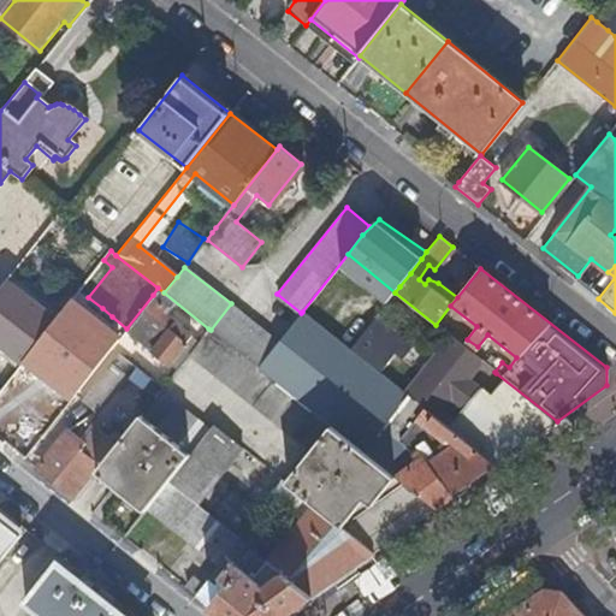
[(0,345),(22,362),(36,343),(54,321),(4,282),(0,285),(0,345)]
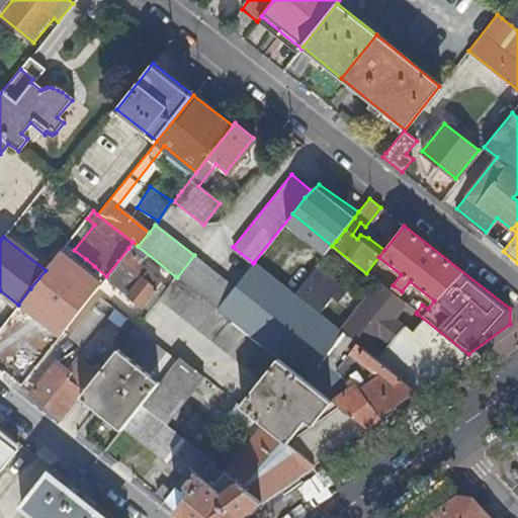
[(68,248),(65,246),(46,270),(30,288),(44,299),(71,265),(67,261),(71,256),(66,252),(68,248)]
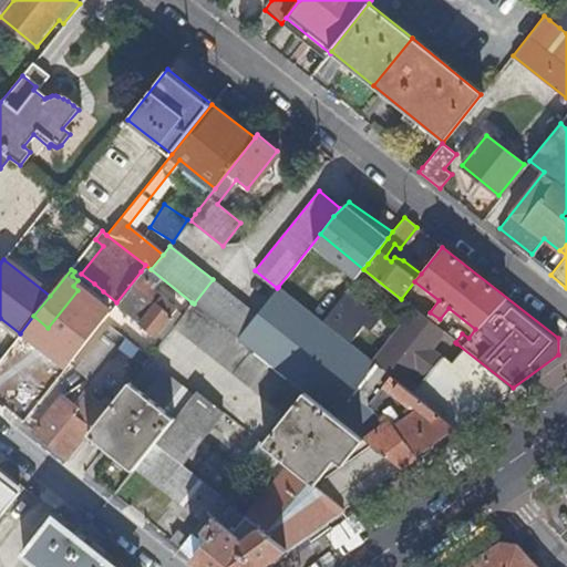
[(369,358),(409,306),(401,299),(363,269),(344,292),(379,319),(368,331),(362,327),(349,342),(369,358)]
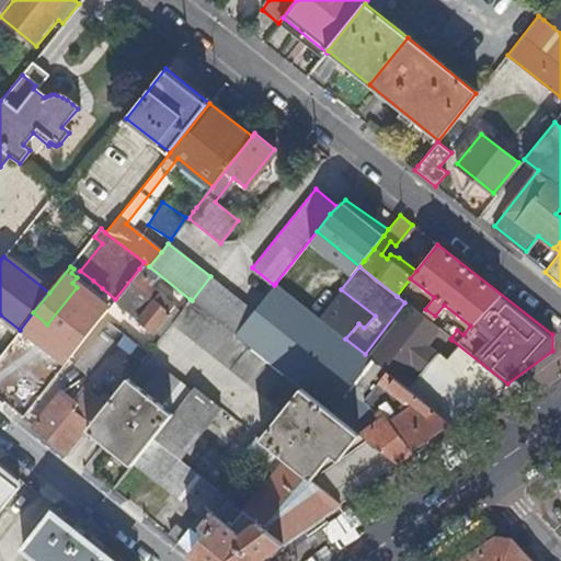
[(155,281),(139,268),(115,299),(153,330),(169,310),(146,292),(155,281)]
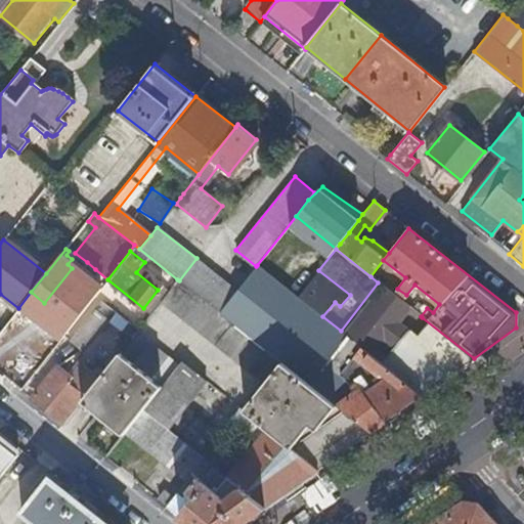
[(236,291),(197,258),(179,280),(219,312),(236,291)]
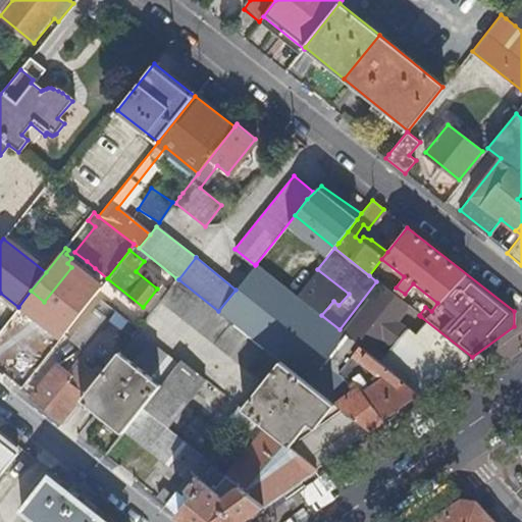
[(82,268),(90,274),(95,268),(87,261),(82,268)]
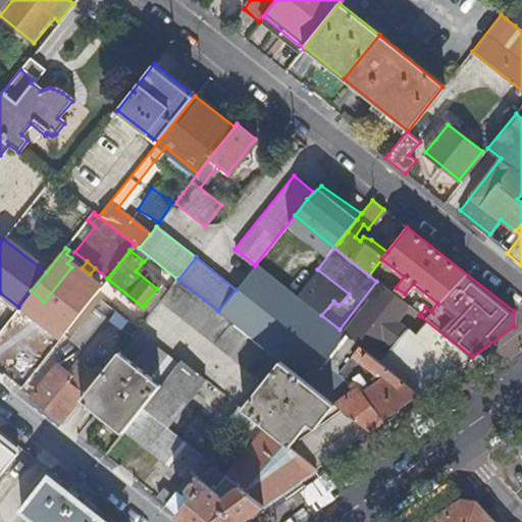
[(256,264),(255,265),(236,290),(218,311),(279,360),(308,382),(328,399),(334,404),(368,431),(383,420),(420,394),(347,335),(340,329),(321,315),(297,296),(256,264)]
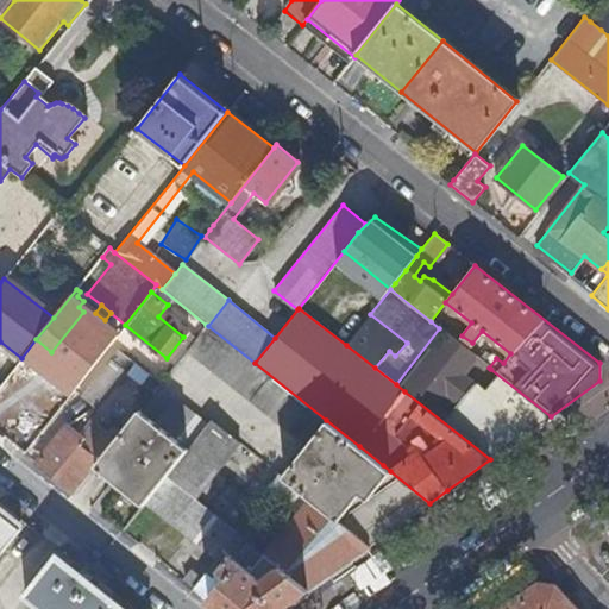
[(407,343),(370,314),(346,345),(375,368),(389,351),(395,356),(407,343)]
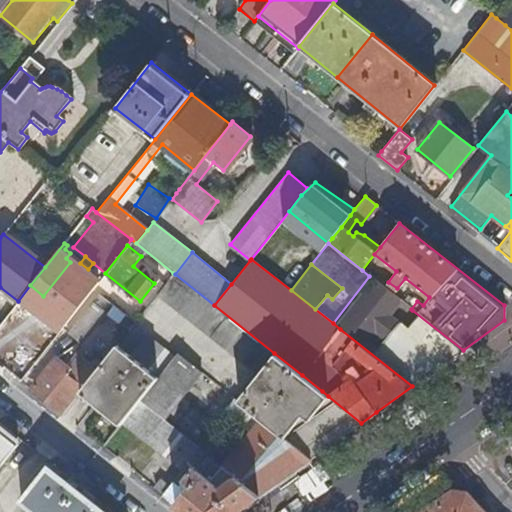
[(257,373),(237,399),(261,418),(279,433),(312,458),(361,423),(328,396),(322,391),(302,375),(274,353),(214,305),(175,274),(173,273),(157,293),(257,373)]
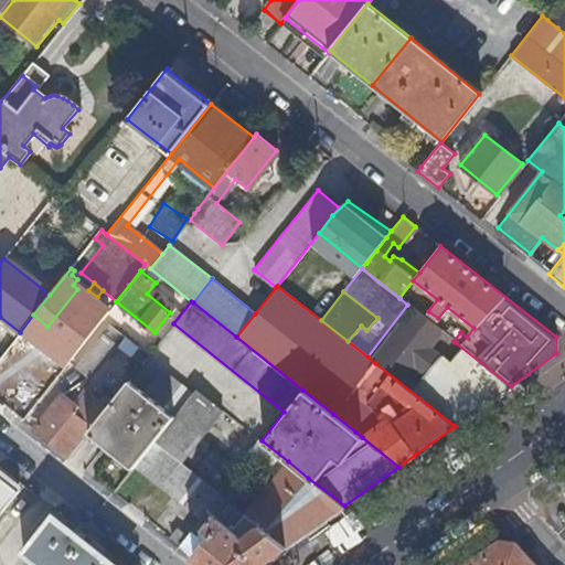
[(426,344),(438,329),(407,305),(368,356),(375,363),(455,426),(511,386),(455,342),(443,358),(433,350),(426,344)]
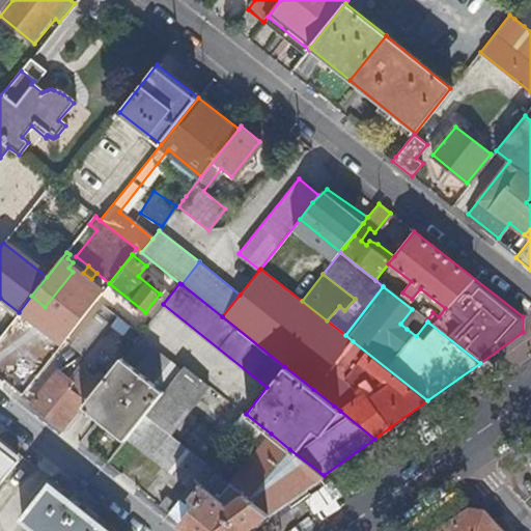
[(103,304),(70,344),(82,355),(101,331),(99,328),(112,311),(103,304)]
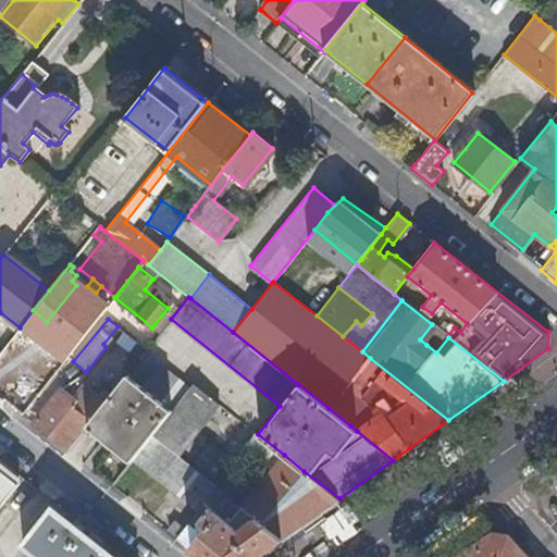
[(24,347),(11,337),(0,350),(0,364),(5,370),(24,347)]
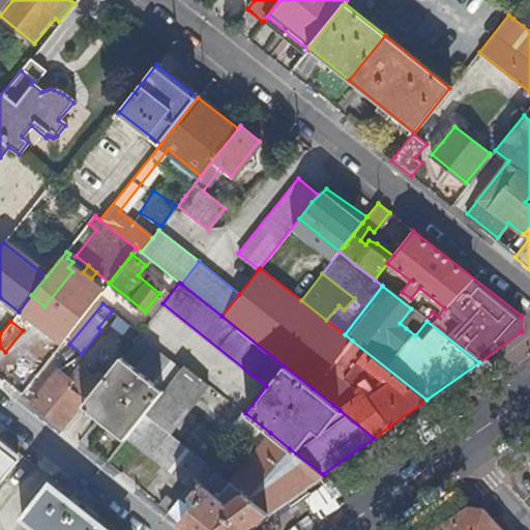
[(133,366),(120,356),(99,382),(82,405),(124,440),(126,437),(145,414),(163,391),(180,370),(151,346),(147,349),(133,366)]
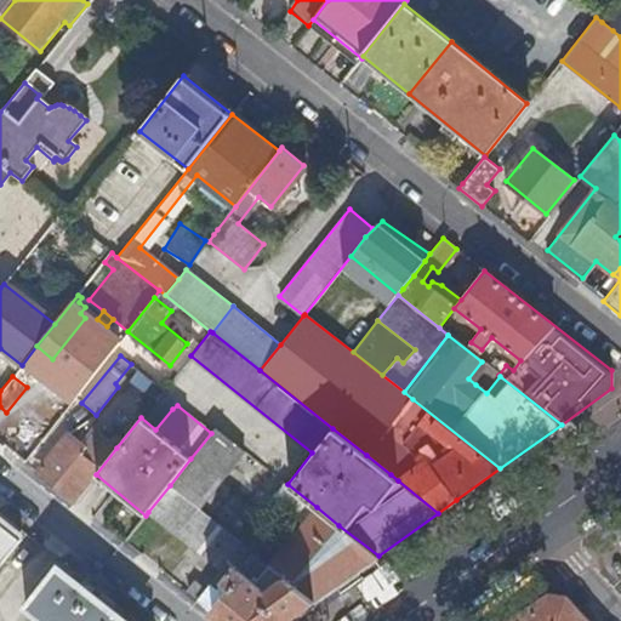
[(198,507),(244,450),(216,427),(211,433),(191,459),(170,485),(198,507)]
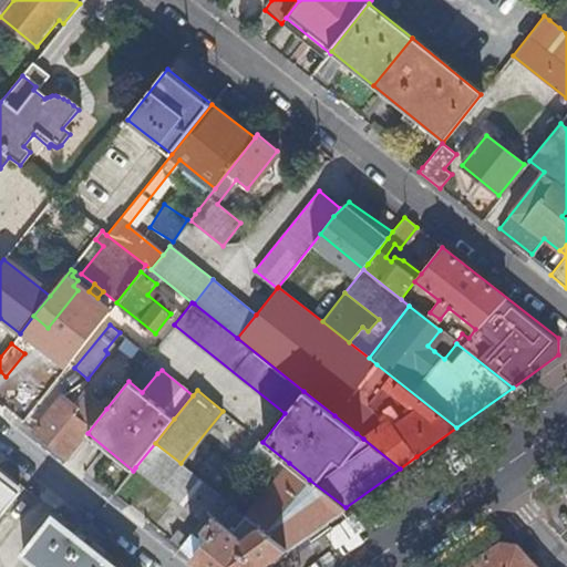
[(53,439),(50,443),(68,459),(88,433),(106,409),(96,401),(95,402),(85,394),(76,405),(62,394),(37,426),(53,439)]
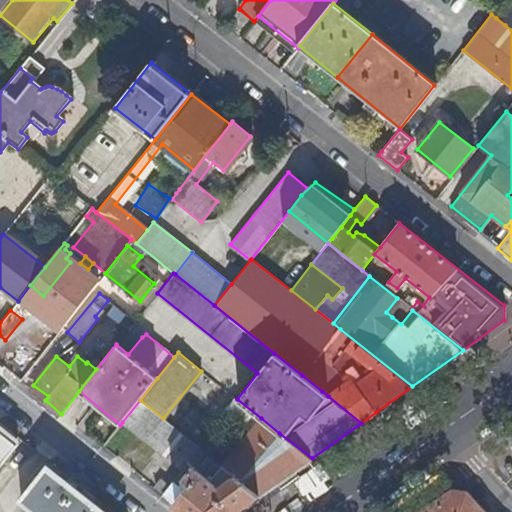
[(161,478),(154,488),(184,511),(236,511),(260,495),(222,465),(163,418),(140,400),(122,422),(182,469),(170,485),(161,478)]
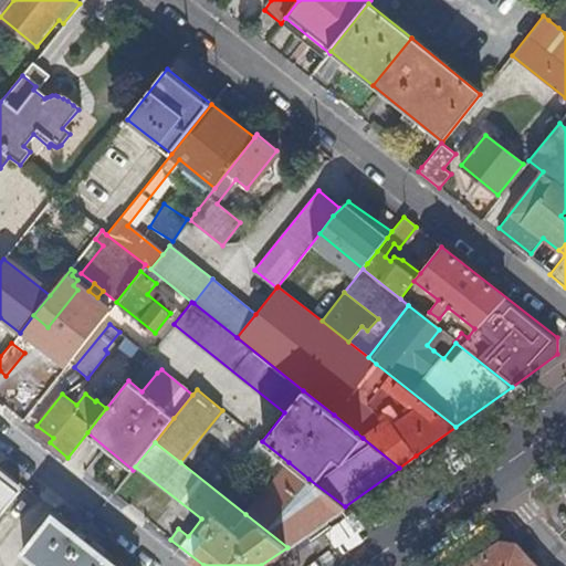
[(289,462),(245,514),(287,547),(345,506),(308,479),(289,462)]
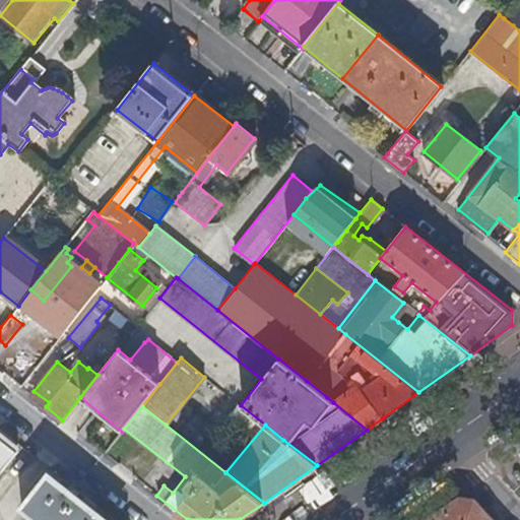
[(0,472),(18,449),(0,434),(0,472)]
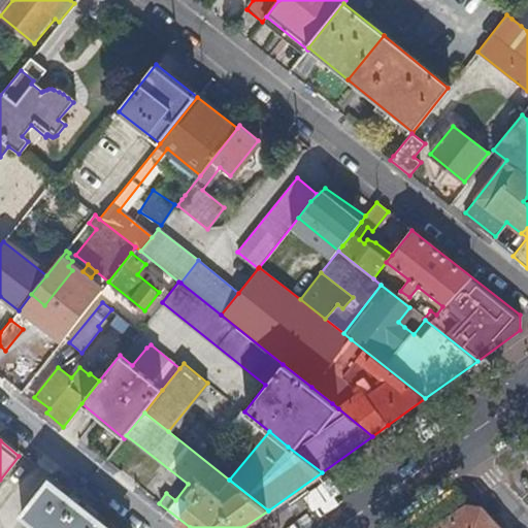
[(35,527),(110,527),(48,480),(21,516),(35,527)]
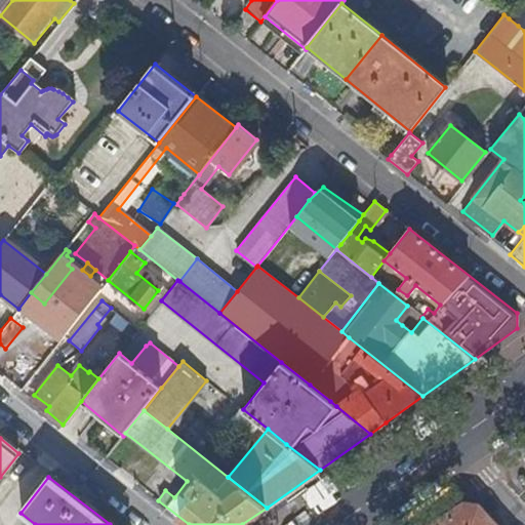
[(496,524),(477,505),(461,503),(431,524),(496,524)]
